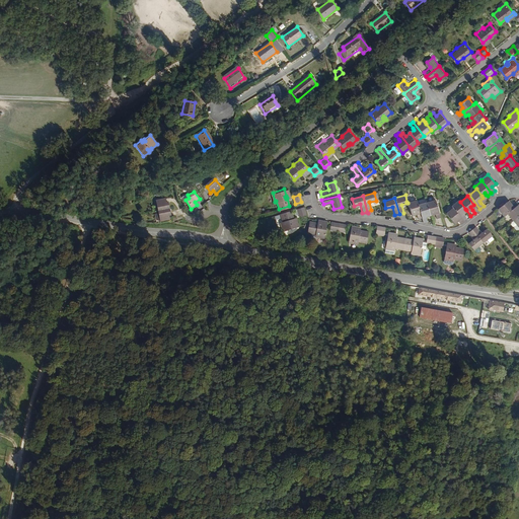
[(435,199),(427,201),(430,211),(434,210),(435,212),(436,216),(440,215),(435,199)]
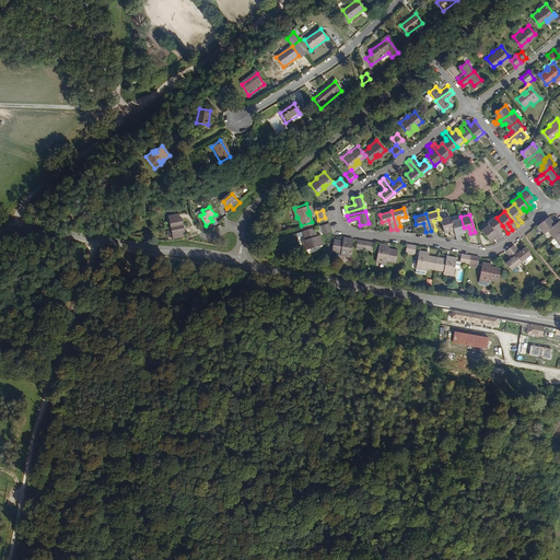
[(181,219),(179,216),(168,218),(173,238),(185,237),(184,233),(186,232),(183,219),(181,219)]
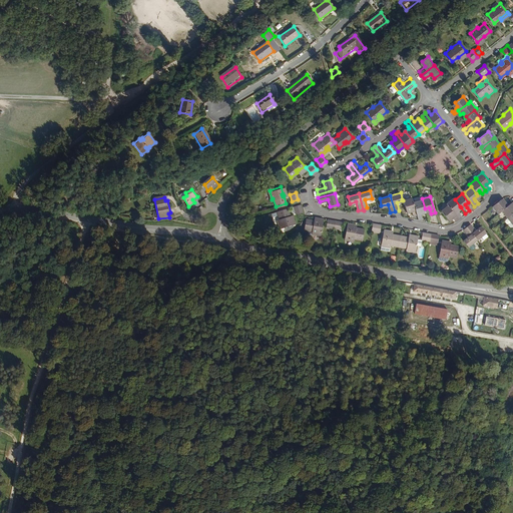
[(415,211),(412,201),(411,197),(402,199),(403,200),(405,210),(410,208),(410,210),(411,212),(415,211)]
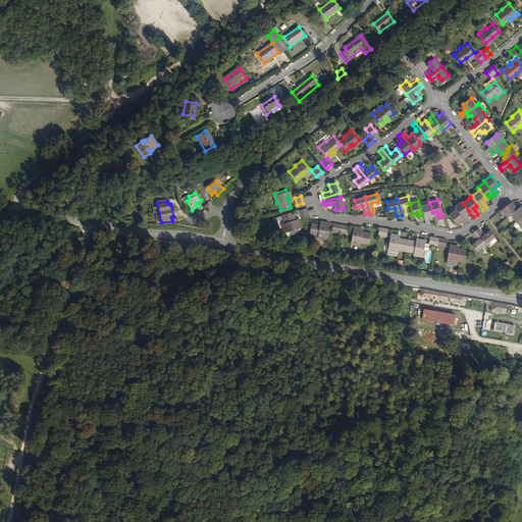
[(456,208),(465,221),(469,219),(466,215),(464,213),(468,210),(463,203),(461,201),(454,206),(456,208)]
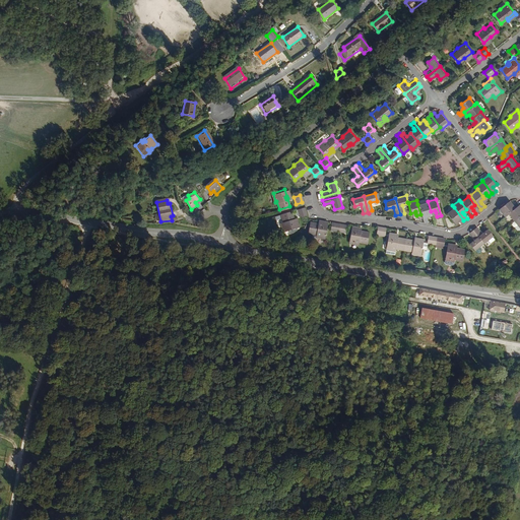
[(421,216),(423,221),(427,219),(426,215),(425,213),(431,211),(428,201),(417,204),(420,214),(421,216)]
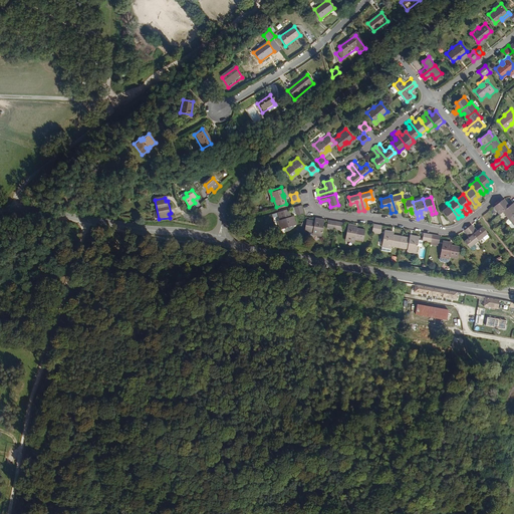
[(499,213),(502,211),(513,202),(510,200),(507,202),(505,204),(502,200),(494,206),(499,213)]
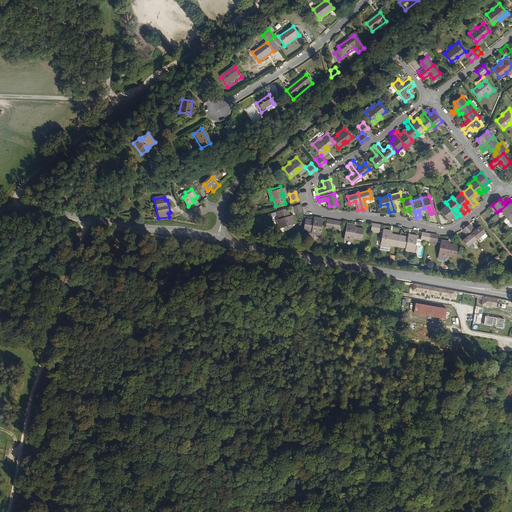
[(506,217),(511,212),(511,206),(511,200),(511,201),(500,210),(506,217)]
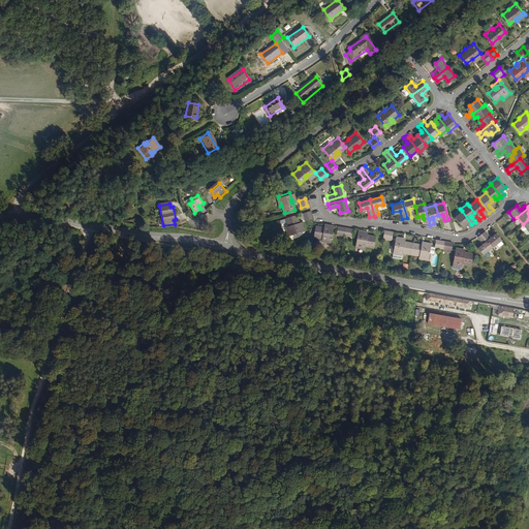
[(304,218),(311,215),(309,209),(302,211),(304,218)]
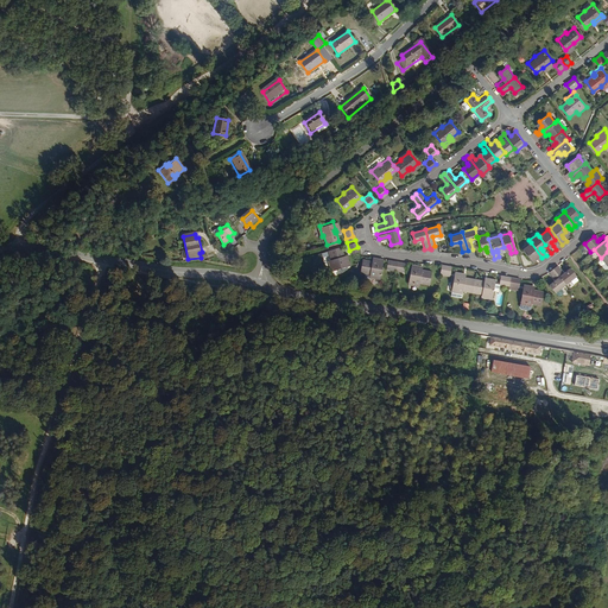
[(539,263),(543,259),(542,258),(531,242),(523,249),(530,259),(534,257),(537,259),(539,263)]
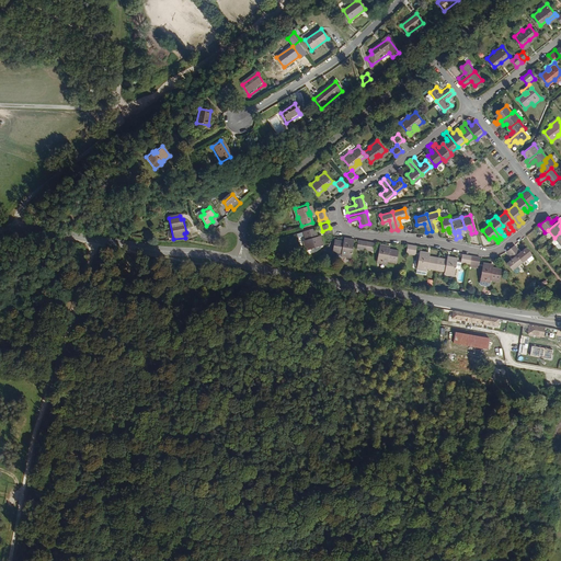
[(313,226),(302,229),(305,238),(304,238),(307,248),(319,244),(317,237),(315,237),(315,235),(316,233),(313,226)]
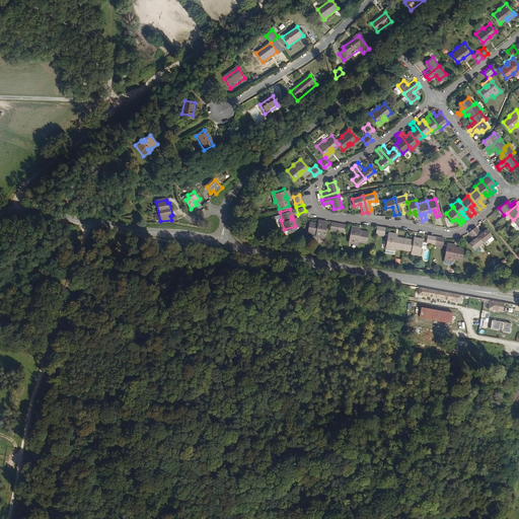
[(316,223),(317,222),(309,220),(307,230),(315,232),(314,235),(324,237),(326,224),(319,222),(319,223),(316,223)]
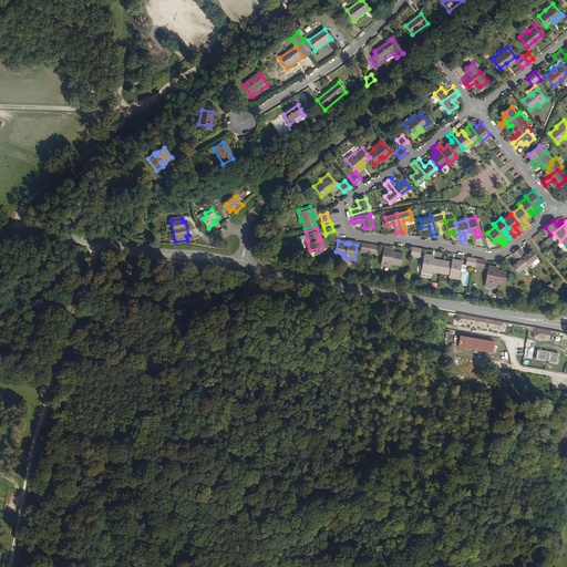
[(369,250),(368,255),(373,256),(374,253),(377,253),(378,245),(370,243),(369,250)]
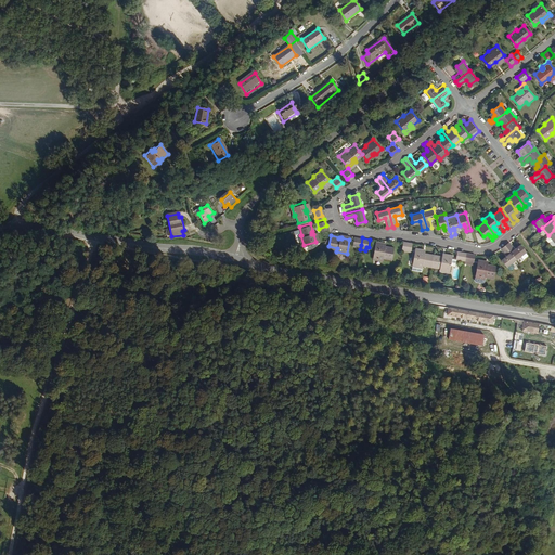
[(402,241),(401,248),(409,250),(410,242),(402,241)]
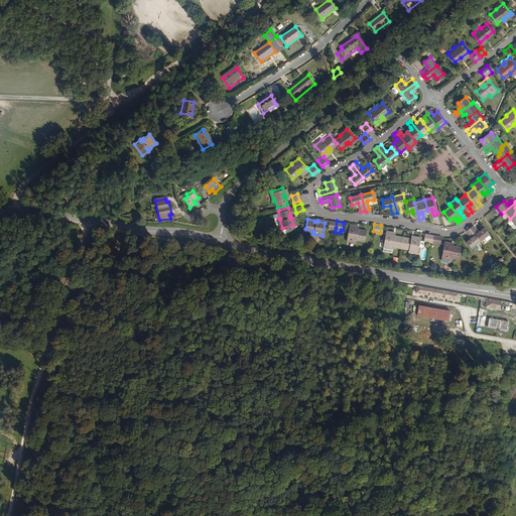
[(478,232),(473,225),(469,227),(480,241),(488,234),(484,228),(478,232)]
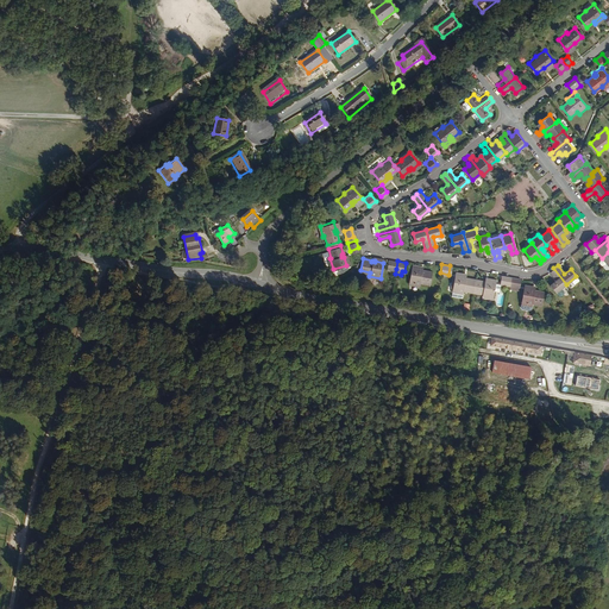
[(412,267),(409,281),(420,283),(421,282),(429,284),(432,270),(422,269),(422,271),(415,270),(415,268),(412,267)]
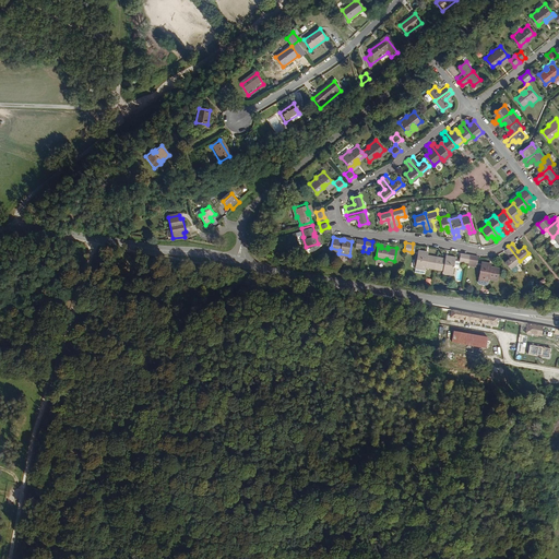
[(510,269),(520,261),(508,246),(503,249),(510,258),(504,262),(510,269)]
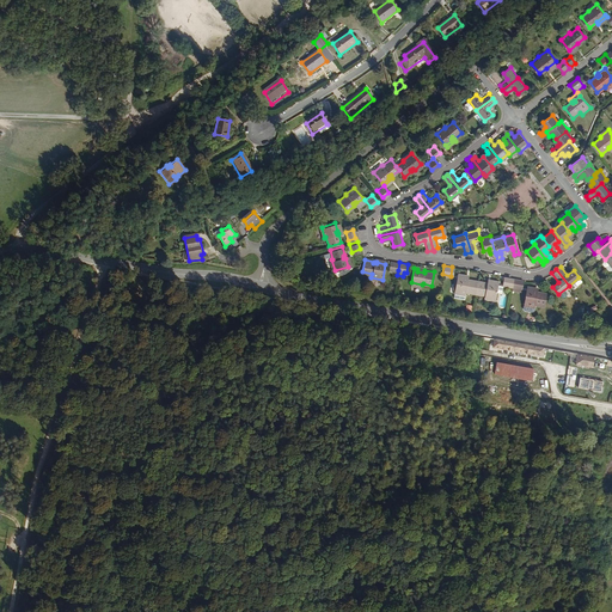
[(466,292),(475,293),(477,280),(469,279),(469,280),(466,280),(466,277),(458,276),(454,291),(466,293),(466,292)]
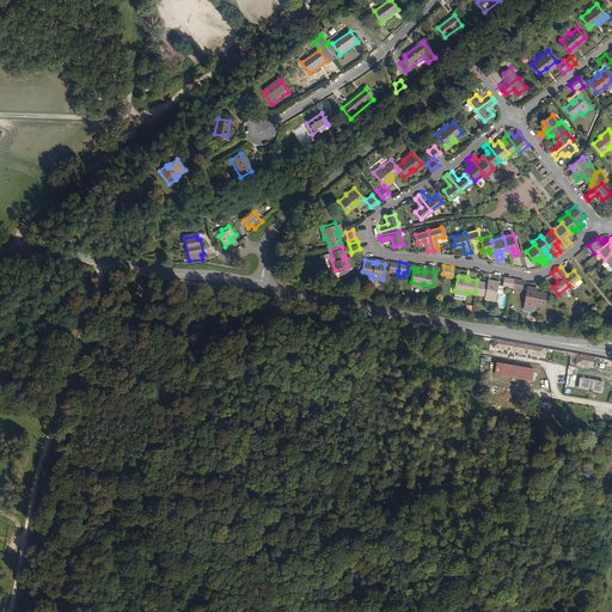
[(513,279),(512,287),(521,288),(521,280),(513,279)]
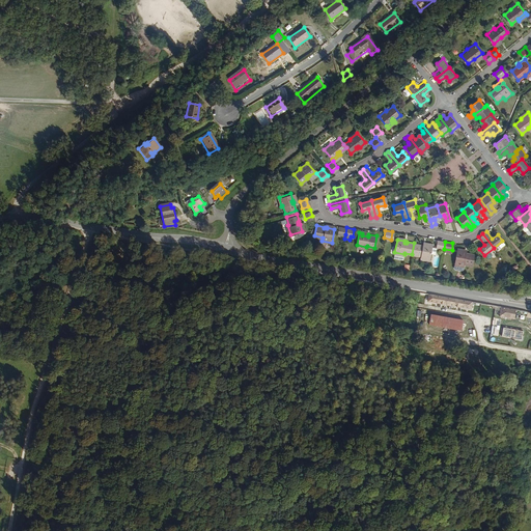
[(414,243),(412,254),(420,255),(420,258),(428,260),(431,245),(424,244),(423,246),(422,246),(422,244),(414,243)]
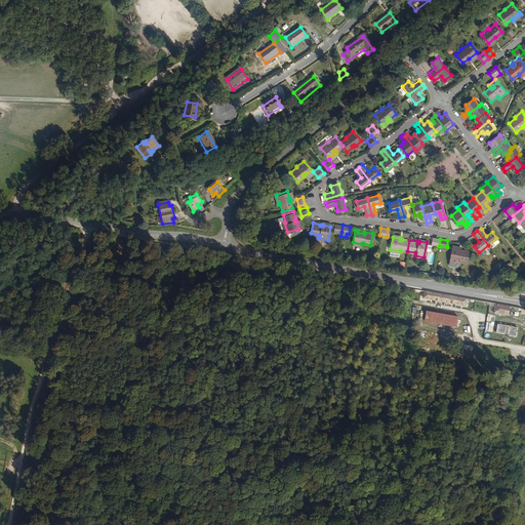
[(451,249),(449,260),(458,263),(458,261),(467,263),(468,252),(460,251),(460,252),(458,252),(458,250),(451,249)]
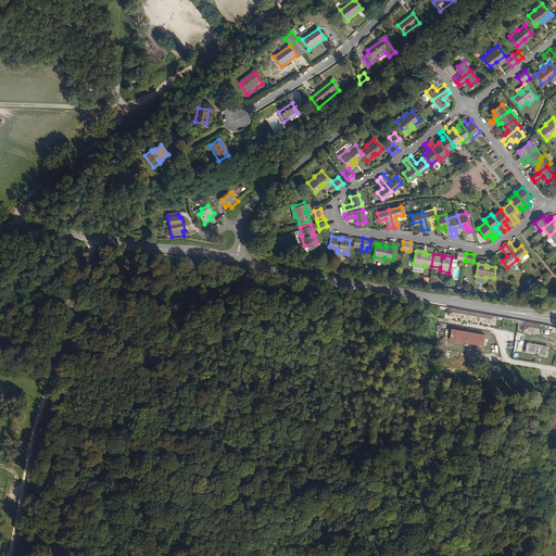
[(493,326),(494,315),(450,308),(447,318),(493,326)]
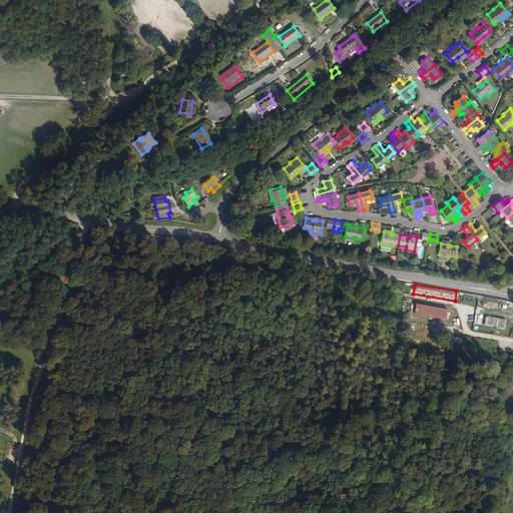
[(498,309),(499,299),(485,297),(483,307),(498,309)]
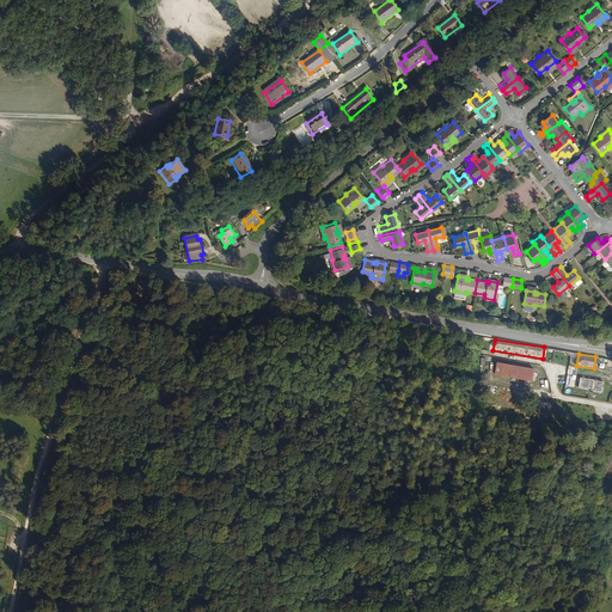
[(496,375),(524,380),(532,381),(533,369),(497,363),(496,375)]
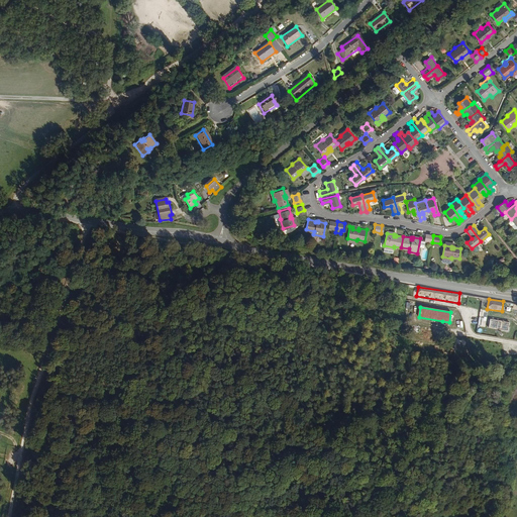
[(489,327),(507,331),(509,322),(491,319),(489,327)]
